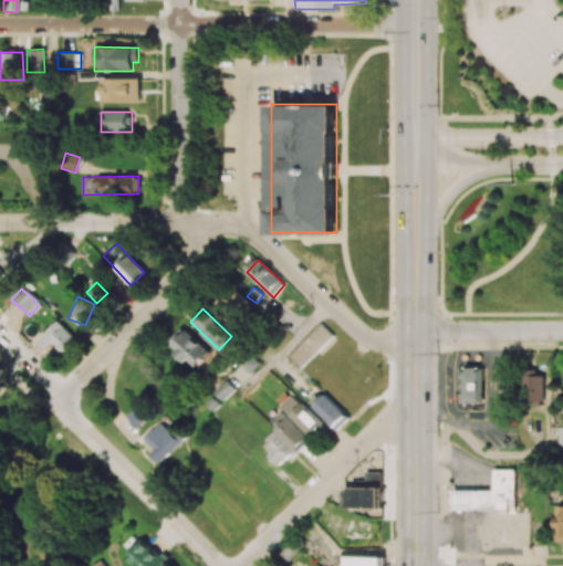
[(34,342),(43,349),(50,342),(65,356),(79,343),(54,321),(34,342)]
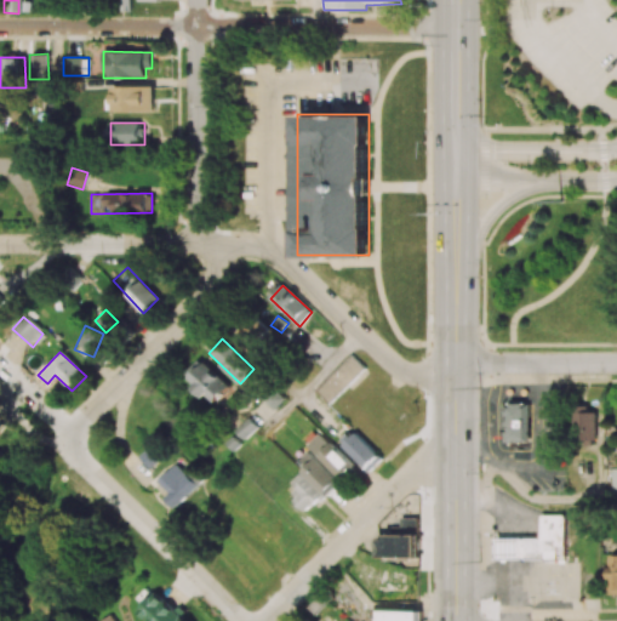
[(313,388),(326,403),(363,369),(350,354),(313,388)]
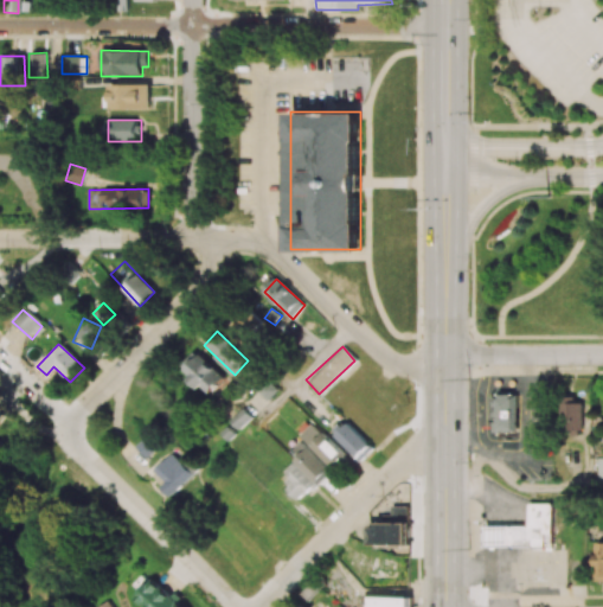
[(180,366),(210,394),(225,377),(196,351),(180,366)]
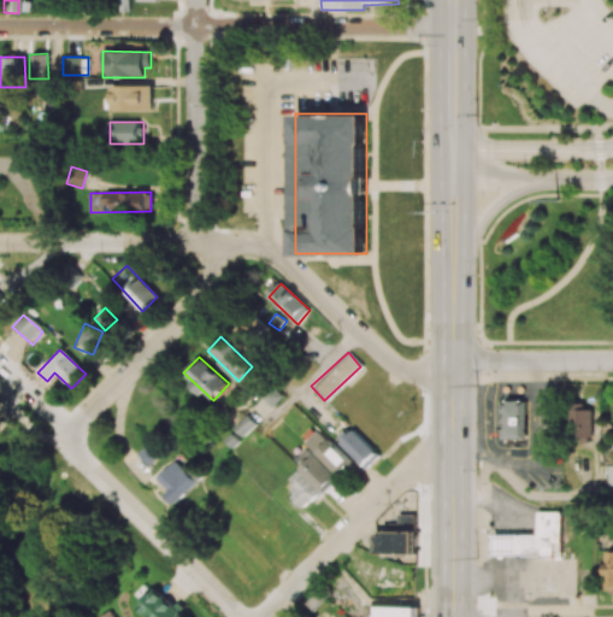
[(523,400),(505,400),(506,438),(524,438),(523,400)]
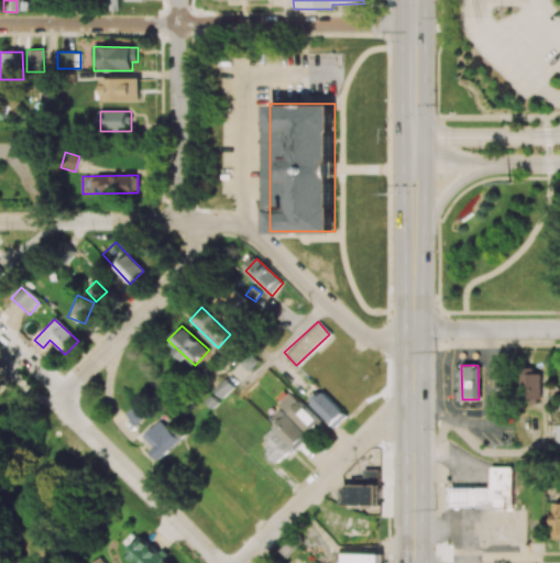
[(542,373),(535,373),(535,368),(523,368),(523,404),(541,404),(542,373)]
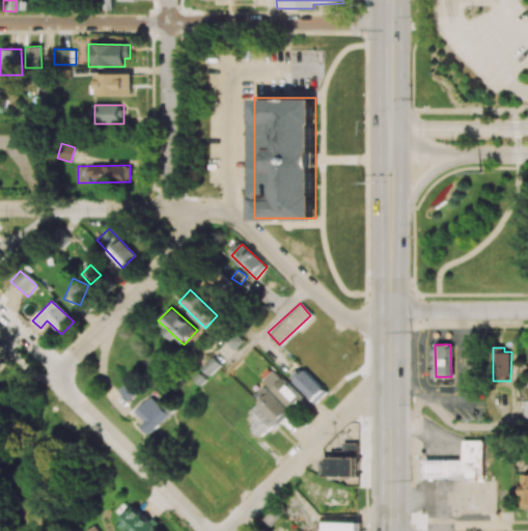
[(220,365),(212,357),(200,368),(209,375),(220,365)]
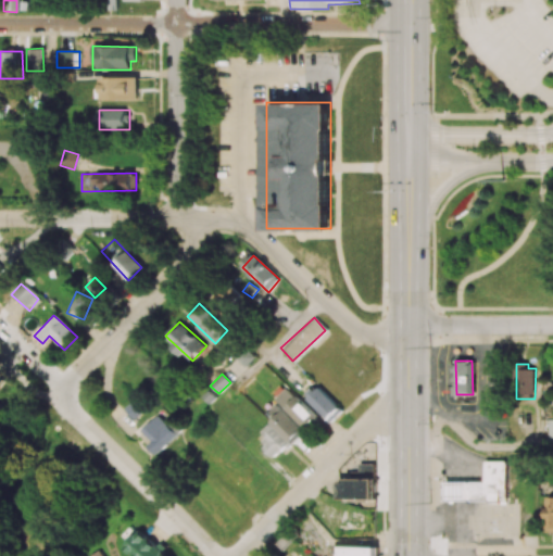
[(273,400),(306,430),(317,418),(284,388),(273,400)]
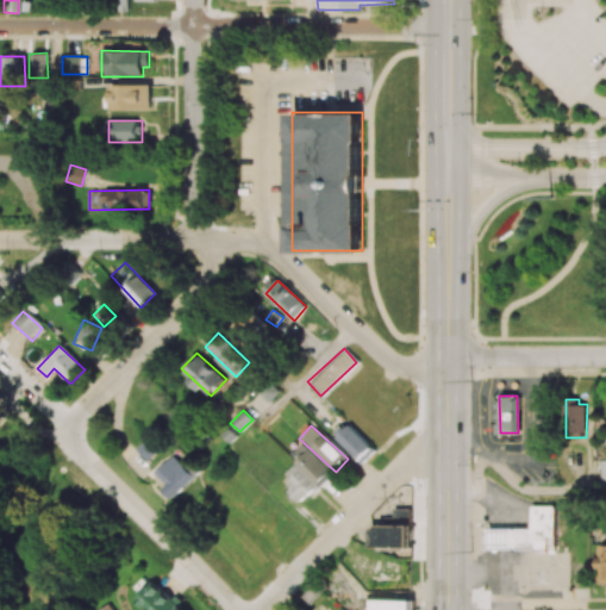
[(335,437),(361,464),(374,450),(348,425),(335,437)]
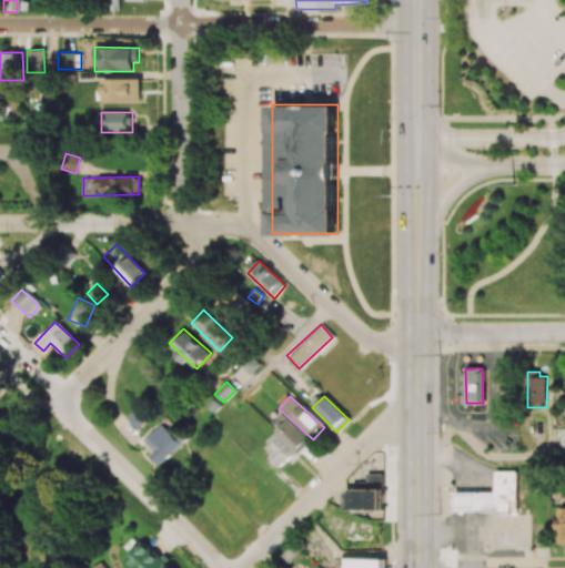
[(137,428),(143,421),(133,412),(127,418),(137,428)]
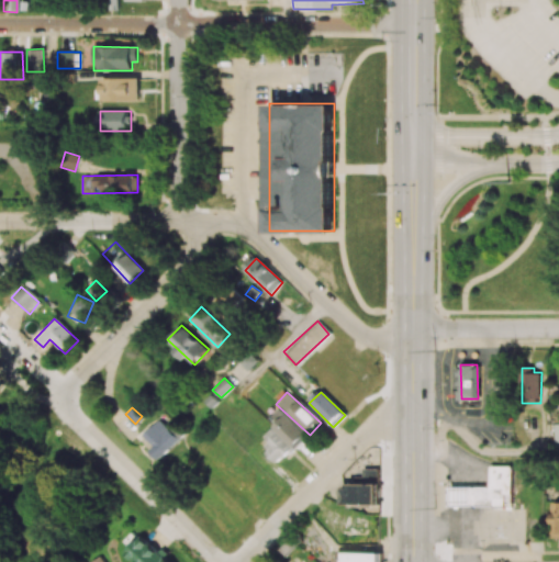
[(266,420),(294,450),(306,438),(278,408),(266,420)]
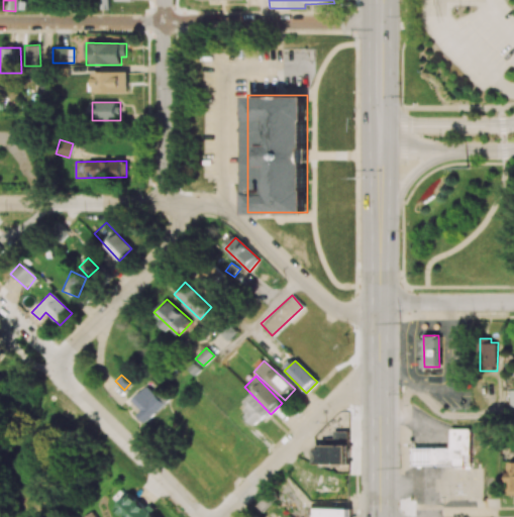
[(141,410),(136,416),(144,423),(167,400),(156,390),(152,393),(144,387),(131,401),(141,410)]
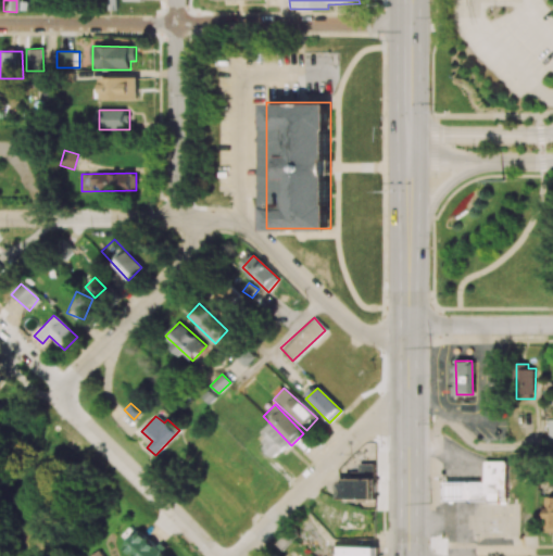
[(273,458),(288,444),(268,424),(260,432),(266,440),(261,445),(273,458)]
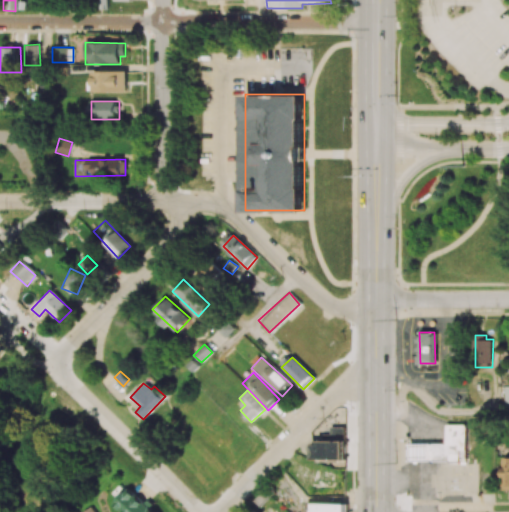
[(464,425),(444,425),(444,444),(407,444),(407,461),(464,462),(464,425)]
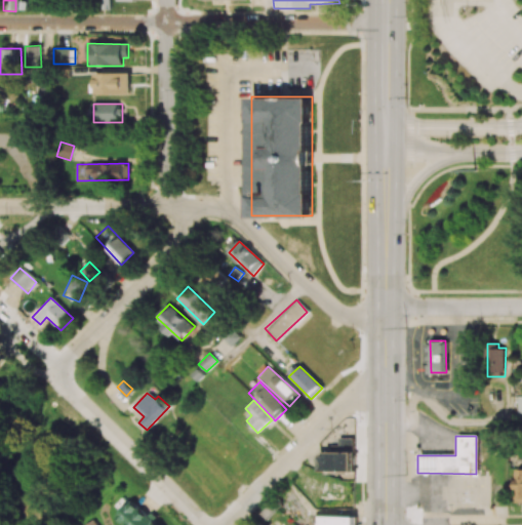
[(328,445),(328,451),(352,451),(352,437),(336,438),(336,445),(328,445)]
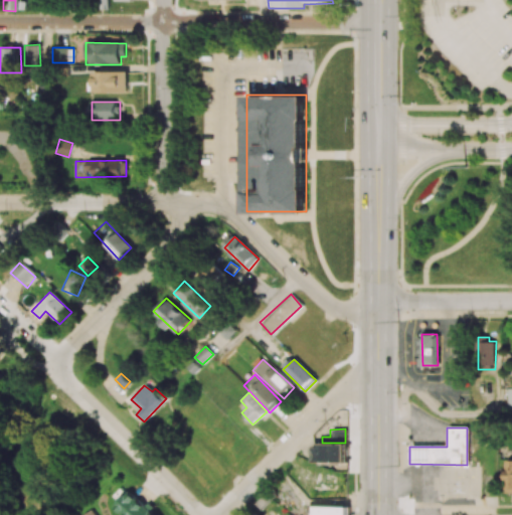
[(344,445),(312,445),(313,462),(344,461),(344,445)]
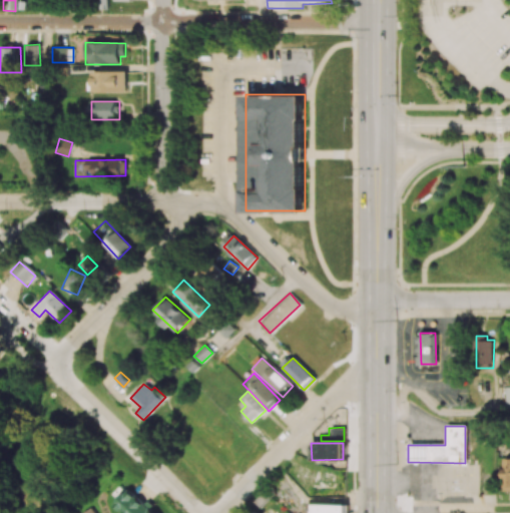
[(121,512),(154,512),(143,502),(142,504),(127,489),(113,504),(121,512)]
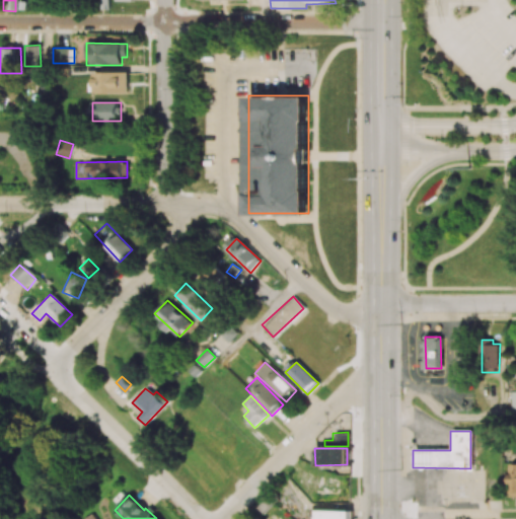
[(350,518),(351,511),(315,510),(314,518),(350,518)]
